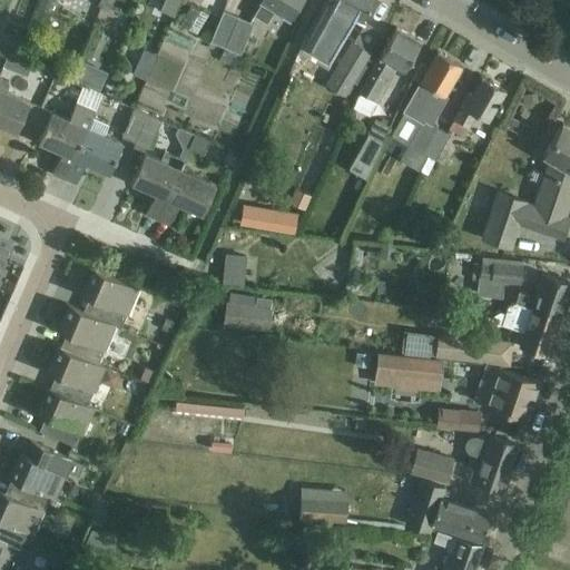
[(40,0),(38,8),(51,12),(56,0),(40,0)]
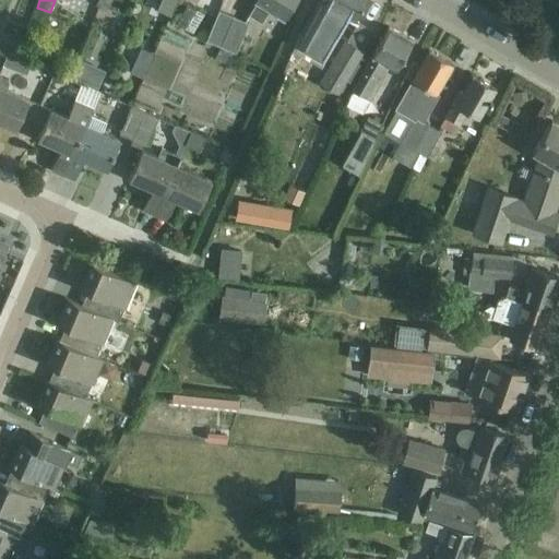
[(106,12),(111,0),(97,0),(95,6),(106,12)]
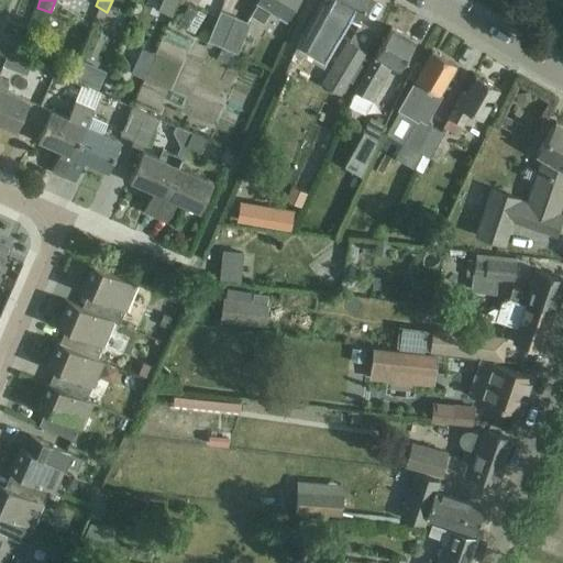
[(173,17),(179,0),(162,0),(158,10),(173,17)]
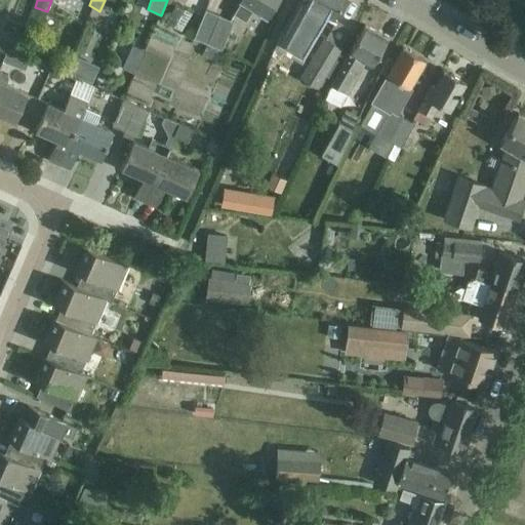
[(239,0),(241,1),(233,14),(245,22),(253,8),(266,15),(275,0),(239,0)]
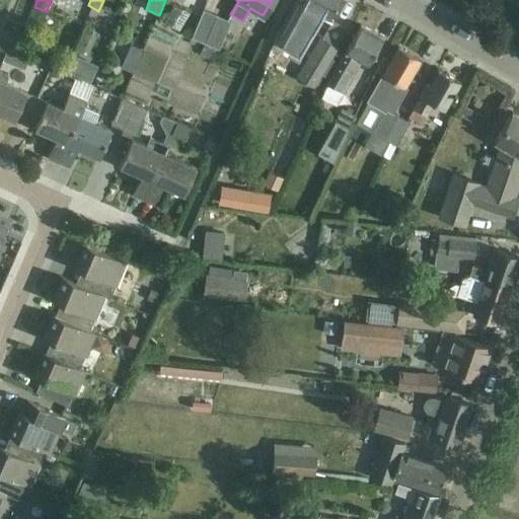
[(289,24),(284,35),(299,42),(303,32),(310,21),(315,24),(321,15),(327,19),(331,12),(339,0),(299,0),(299,1),(289,24)]
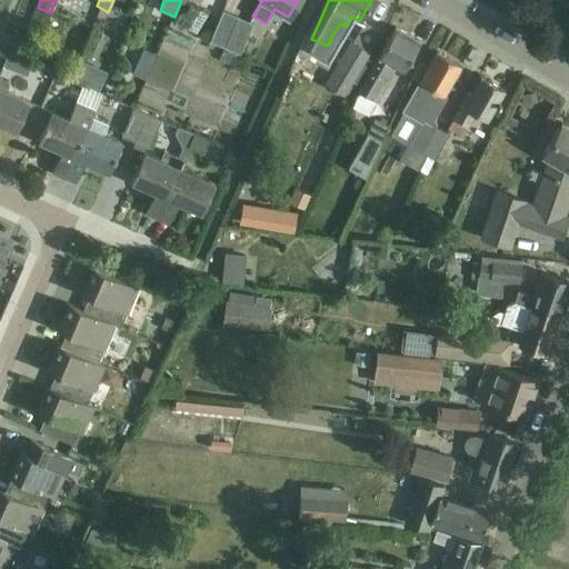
[(210,41),(225,48),(238,17),(223,10),(210,41)]
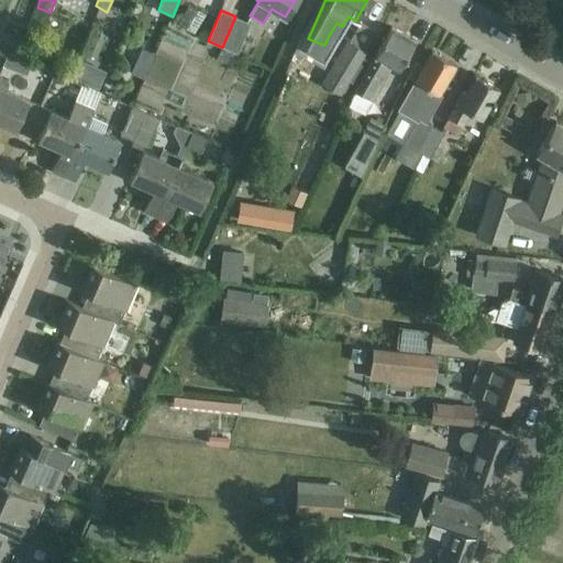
[(238,54),(251,23),(235,17),(222,47),(238,54)]
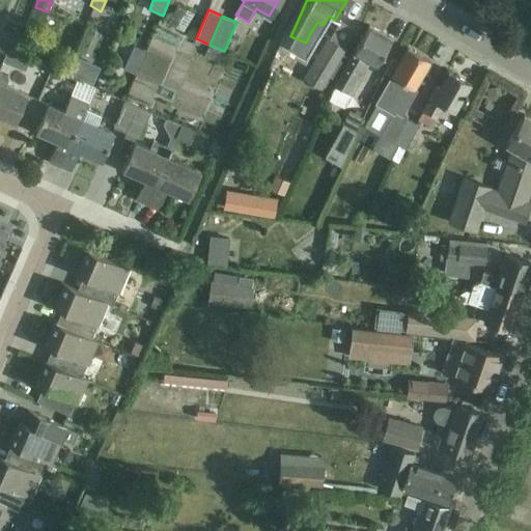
[(105,18),(100,30),(112,36),(118,23),(105,18)]
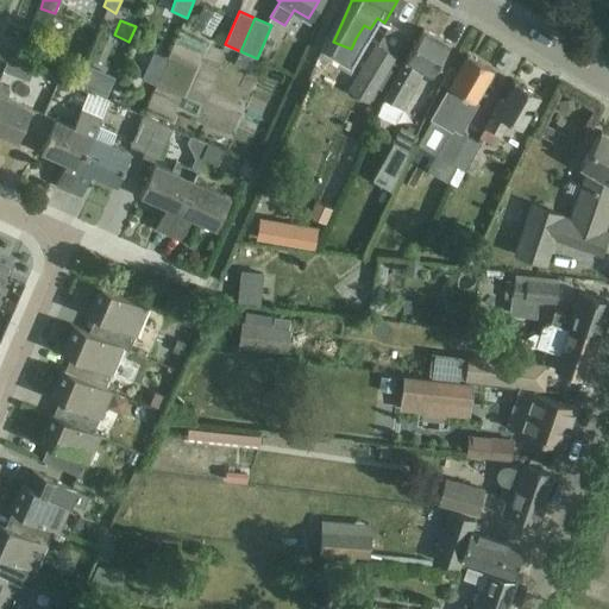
[(387,20),(376,39),(391,49),(402,30),(387,20)]
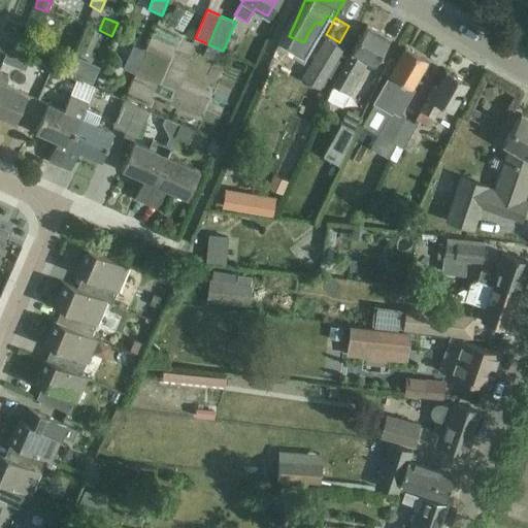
[(372,67),(380,56),(390,38),(367,25),(332,85),(333,85),(327,99),(339,105),(343,104),(349,94),(366,64),(372,67)]
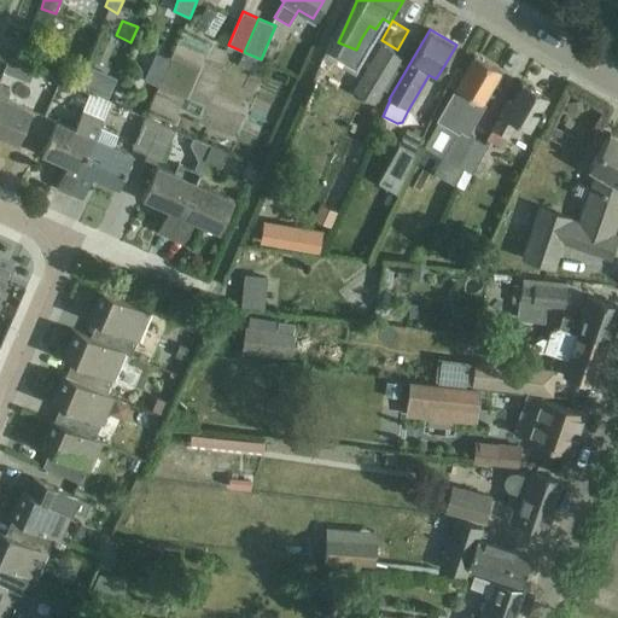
[(373,104),(382,89),(388,92),(400,73),(394,69),(400,58),(380,48),(355,94),(373,104)]
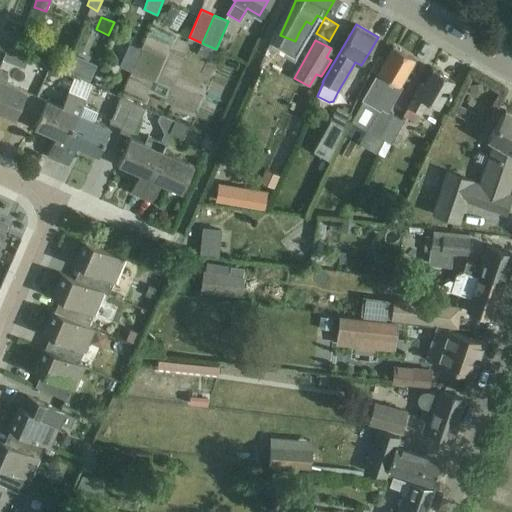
[(363,96),(361,99),(379,110),(380,108),(387,112),(402,86),(399,84),(404,75),(414,58),(393,46),(385,59),(378,56),(370,69),(377,73),(363,96)]
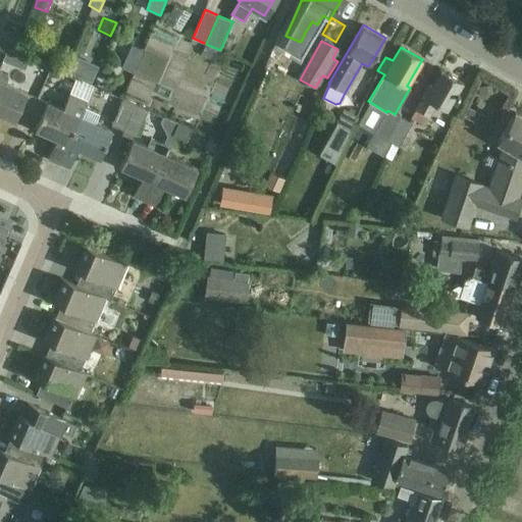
[(3,59),(15,64),(19,53),(7,49),(3,59)]
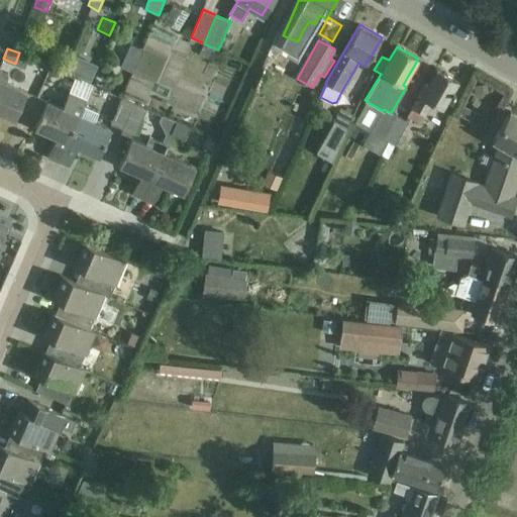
[(68,68),(89,78),(96,63),(75,53),(68,68)]
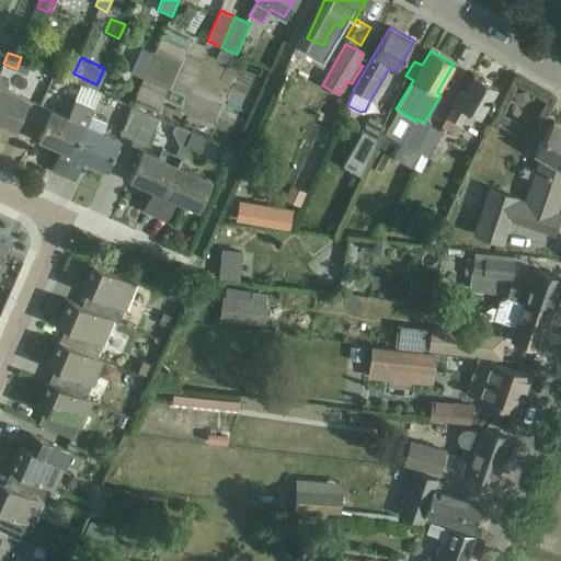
[(135,60),(130,72),(144,79),(149,67),(135,60)]
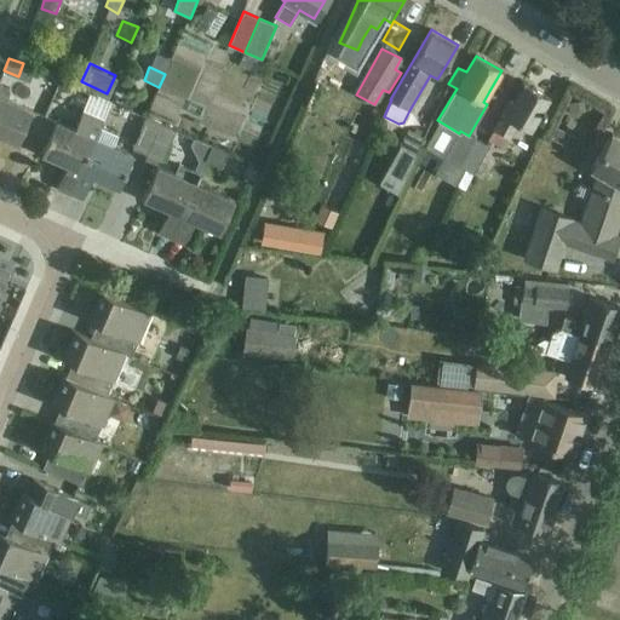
[(530,132),(538,120),(550,98),(523,82),(514,99),(509,97),(500,114),(501,115),(487,139),(503,149),(517,125),(530,132)]
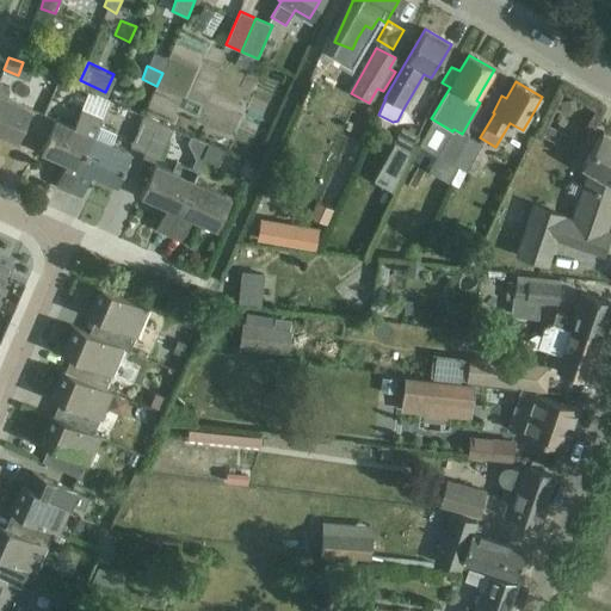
[(0,84),(0,134),(17,141),(31,109),(6,98),(10,88),(0,84)]
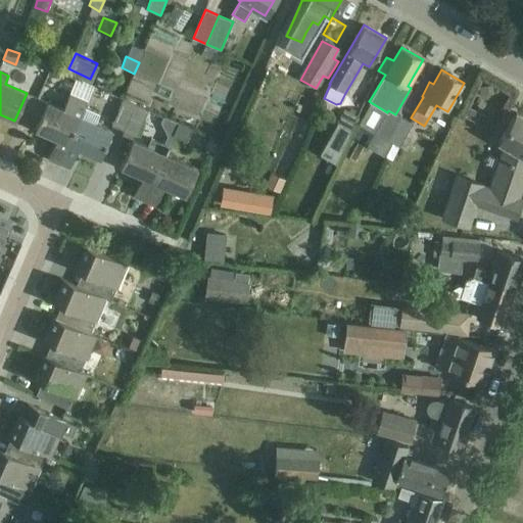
[(39,121),(35,129),(56,139),(48,158),(58,163),(84,106),(87,100),(93,86),(76,79),(69,92),(62,109),(46,102),(39,121)]
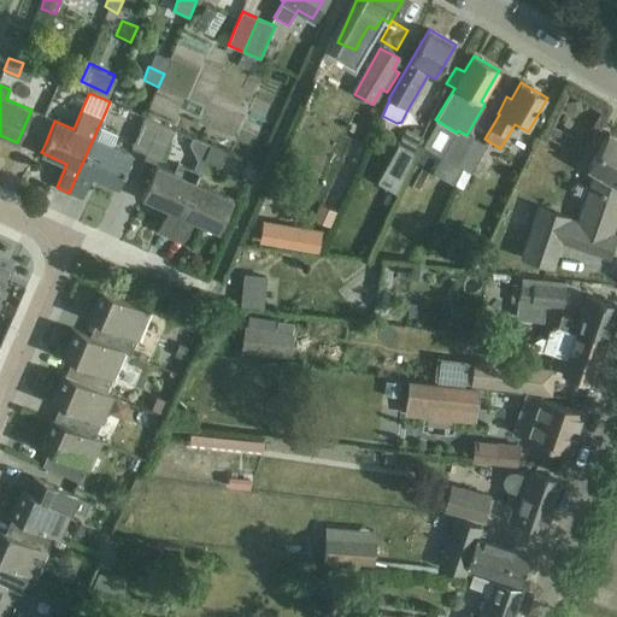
[(581,99),(564,101),(565,113),(582,111),(581,99)]
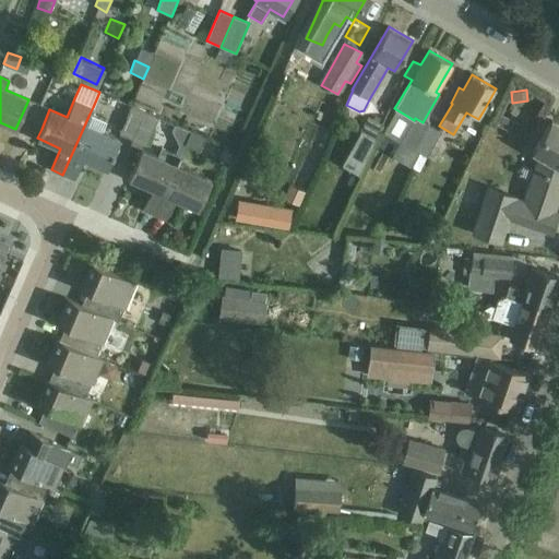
[(119,133),(133,140),(145,113),(131,106),(119,133)]
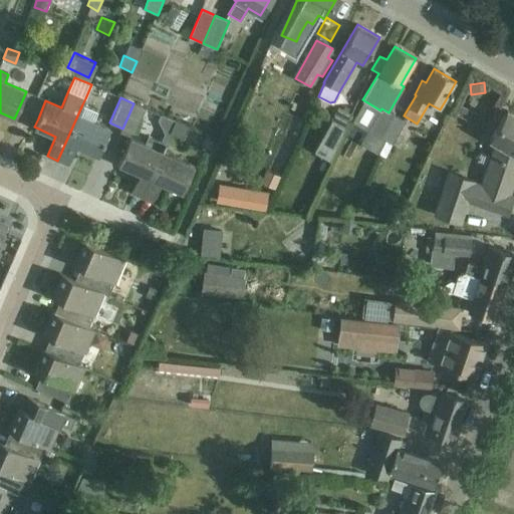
[(146,108),(134,103),(122,129),(135,135),(146,108)]
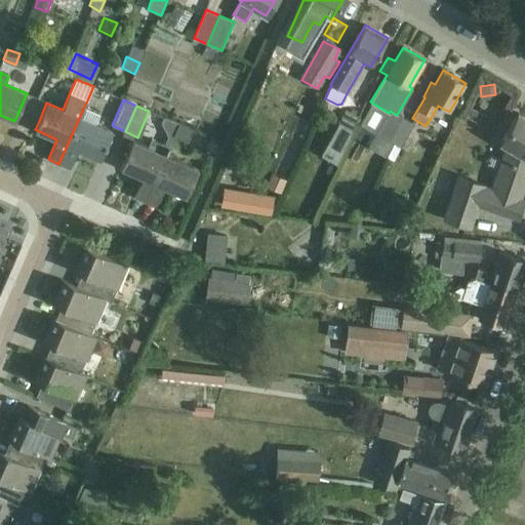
[(99,159),(108,140),(112,131),(95,123),(99,114),(84,107),(58,164),(70,168),(78,150),(99,159)]
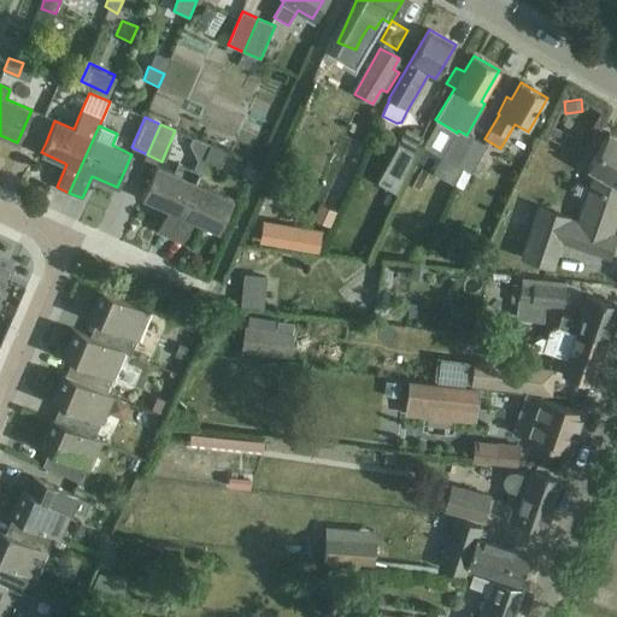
[(399,144),(413,151),(421,136),(405,129),(399,144)]
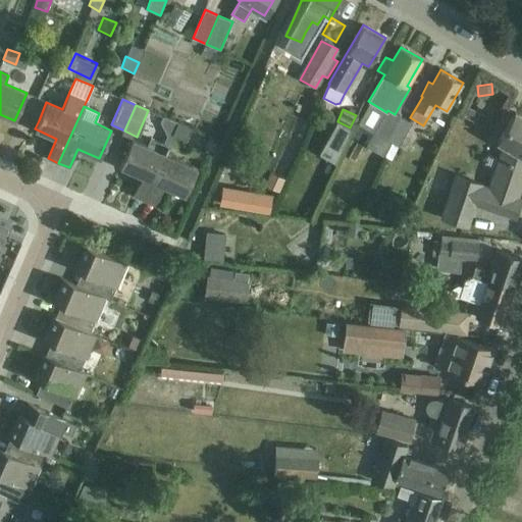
[(385,140),(399,117),(395,114),(387,110),(386,112),(374,133),(385,140)]
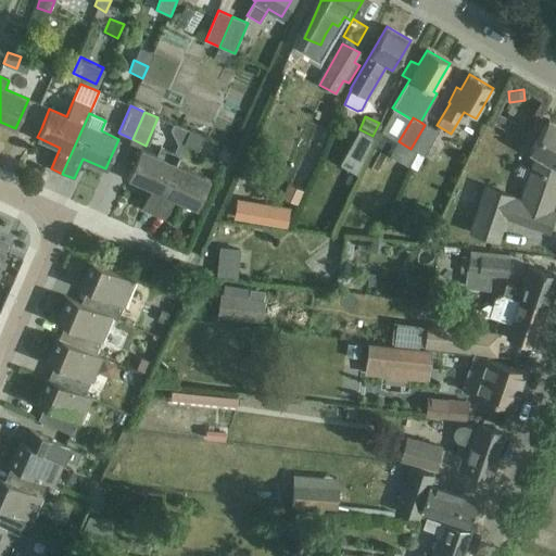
[(555,124),(548,121),(530,152),(533,154),(519,200),(512,198),(512,197),(483,187),(468,231),(498,241),(506,218),(548,232),(555,211),(552,210),(555,196),(555,124)]
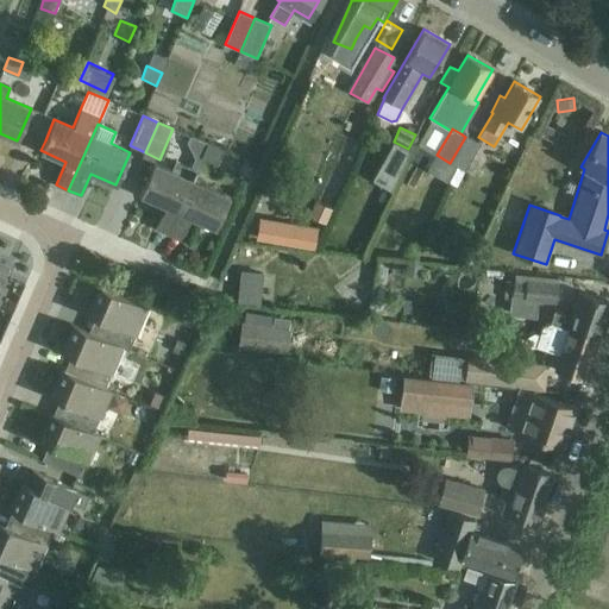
[(465,137),(450,163),(458,167),(450,183),(456,186),(464,170),(478,144),(465,137)]
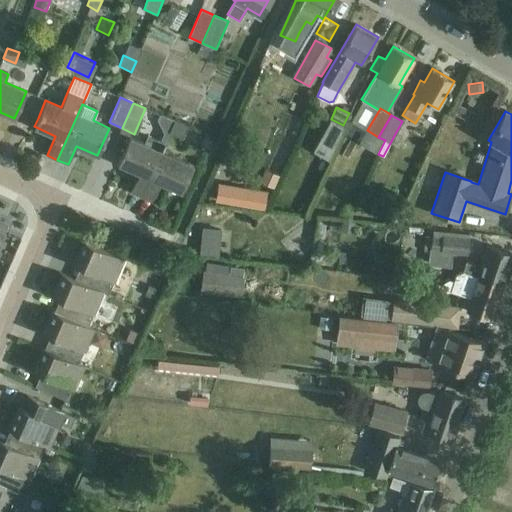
[(338,138),(343,125),(331,119),(325,132),(338,138)]
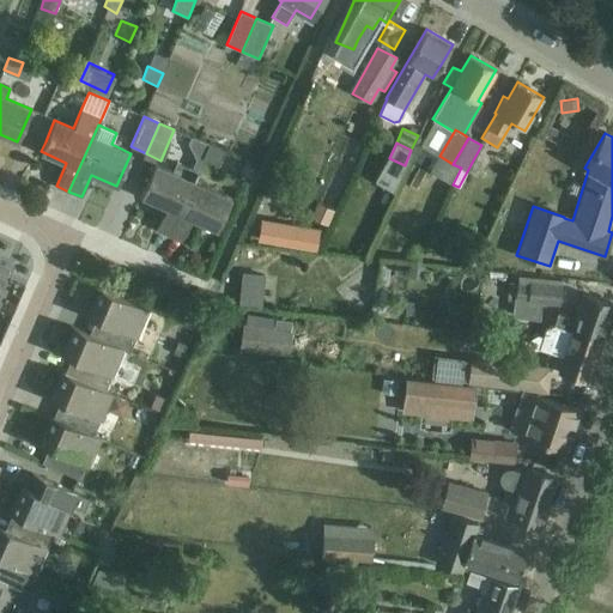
[(202,159),(218,167),(224,152),(210,145),(202,159)]
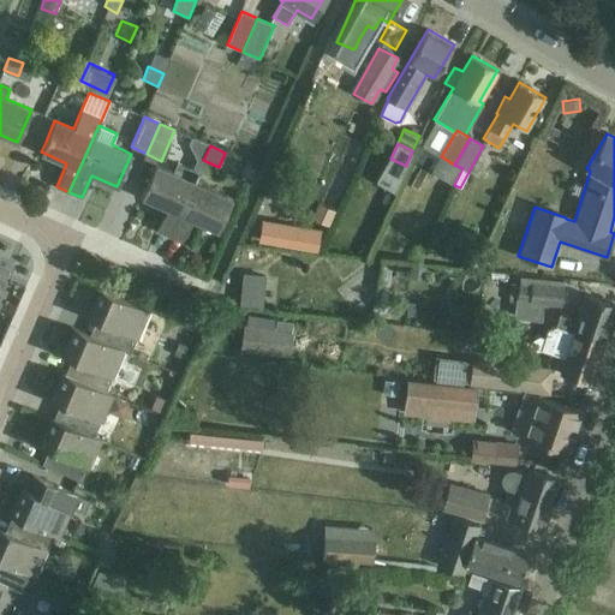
[(178,161),(173,172),(156,165),(142,197),(167,208),(157,231),(169,237),(193,181),(198,171),(178,161)]
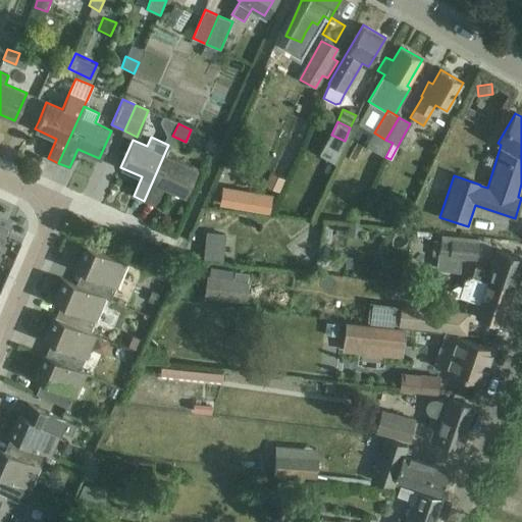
[(164,154),(144,201),(154,205),(163,186),(185,196),(197,168),(164,154)]
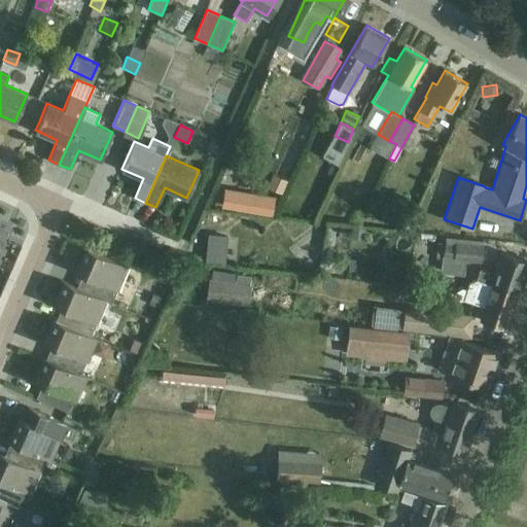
[(275,175),(269,187),(281,192),(287,180),(275,175)]
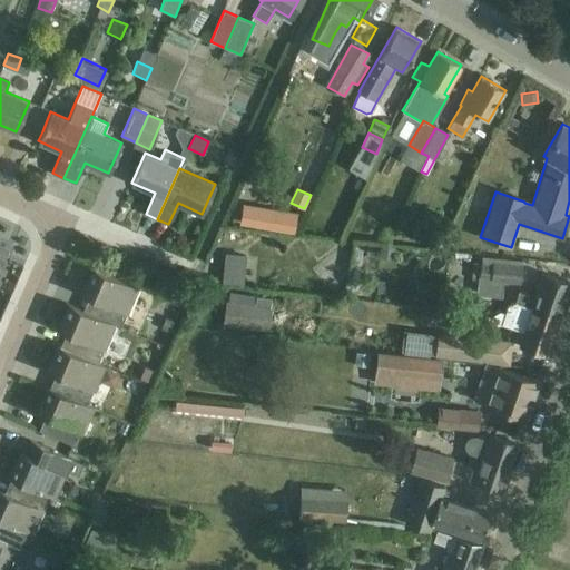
[(281,209),(276,229),(294,233),(297,213),(281,209)]
